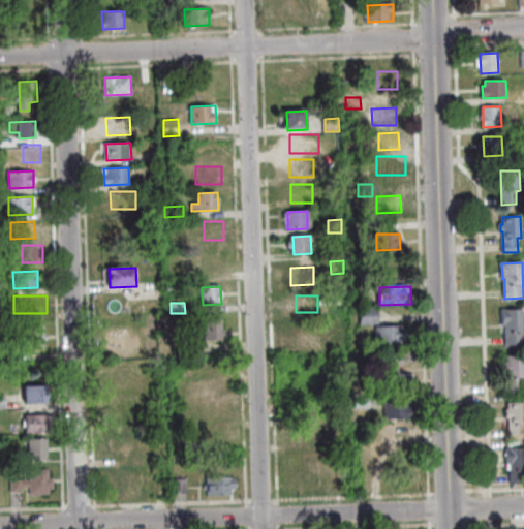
[(361,308),(378,308),(379,323),(362,324),(361,308)]
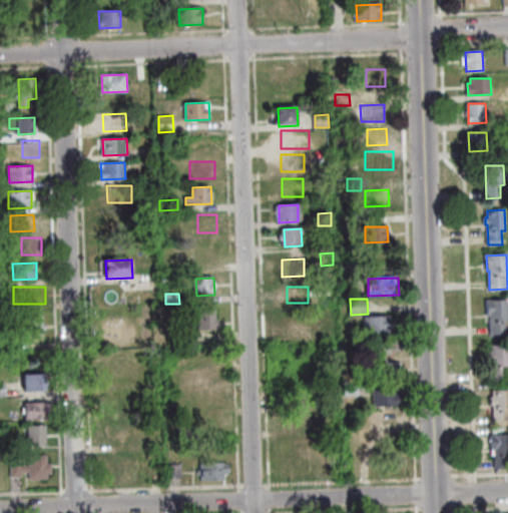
[(487,300),(506,300),(507,320),(505,320),(505,334),(491,335),(490,321),(488,321),(487,300)]
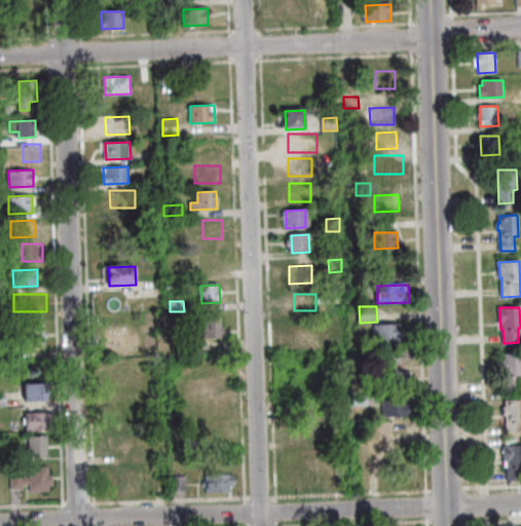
[(206,339),(205,318),(221,317),(221,329),(224,329),(224,336),(221,336),(221,338),(206,339)]
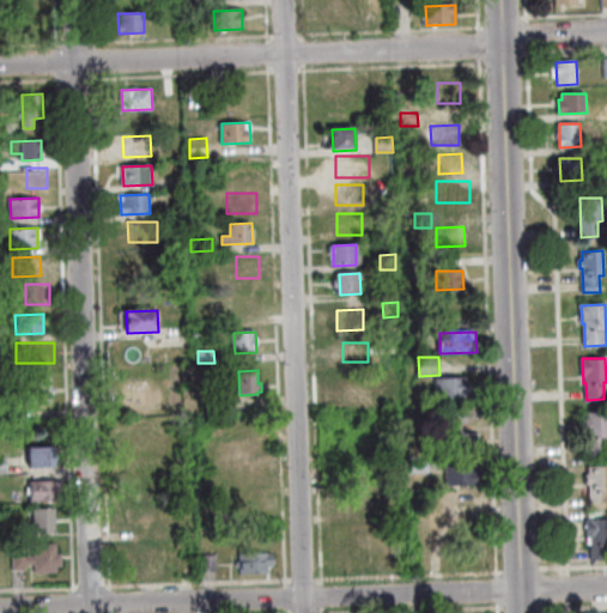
[(31,402),(30,378),(52,377),(52,401),(31,402)]
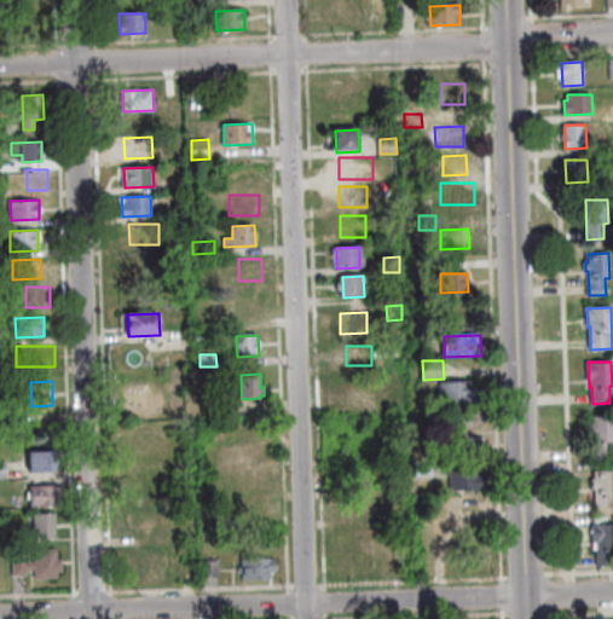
[(441,382),(470,381),(470,401),(441,403),(441,382)]
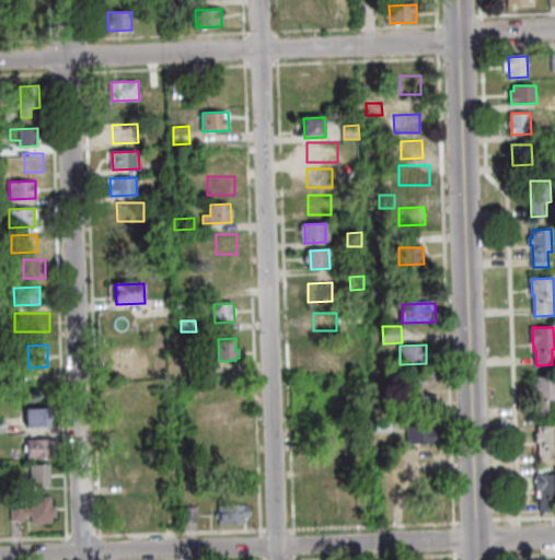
[(334,364),(311,365),(311,348),(333,347),(334,364)]
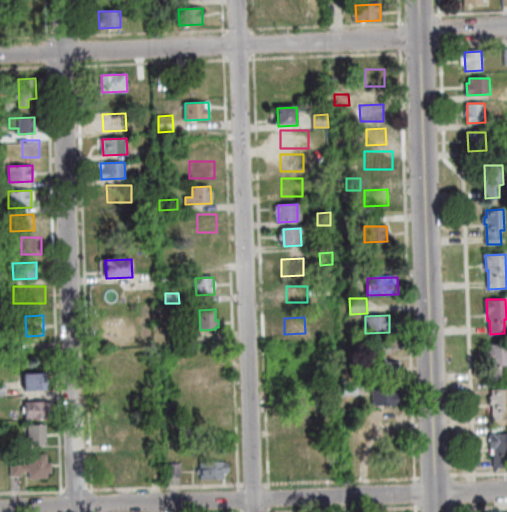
[(336,339),(322,339),(322,330),(336,329),(336,339)]
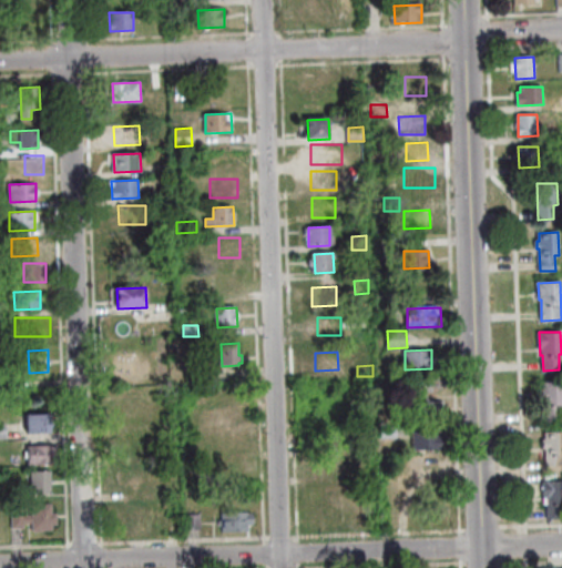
[(6,387),(4,374),(21,373),(22,386),(6,387)]
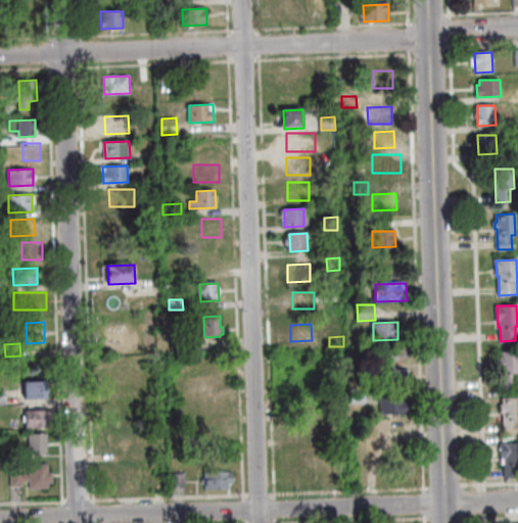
[(398,361),(385,362),(385,351),(398,350),(398,361)]
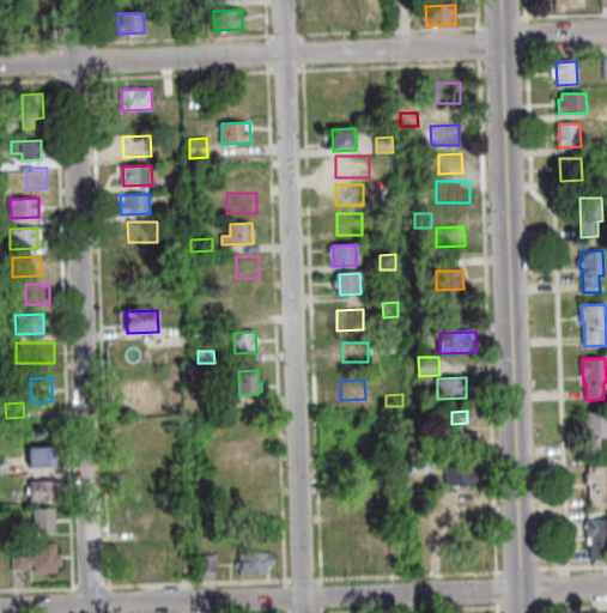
[(59,412),(28,412),(28,436),(59,436),(59,412)]
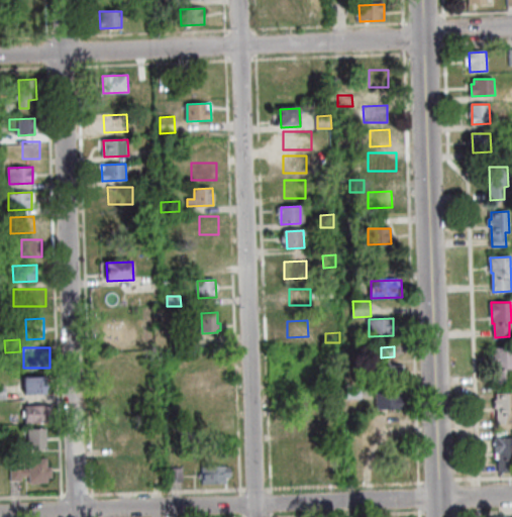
[(495,348),(511,347),(511,369),(510,369),(510,382),(496,382),(495,348)]
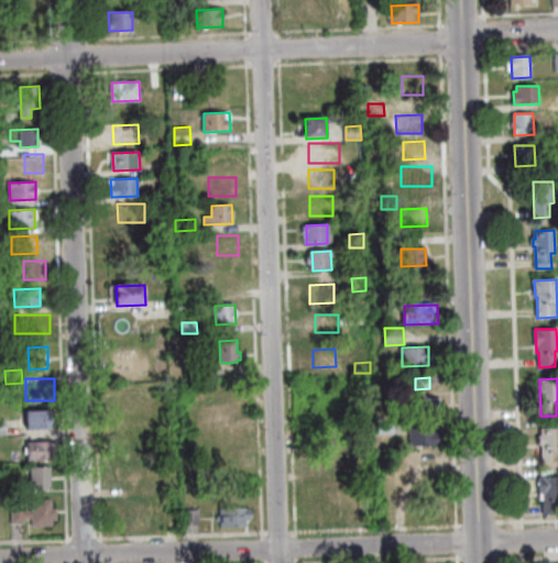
[(436,397),(436,398),(440,398),(441,408),(436,408),(436,416),(413,417),(412,398),(436,397)]
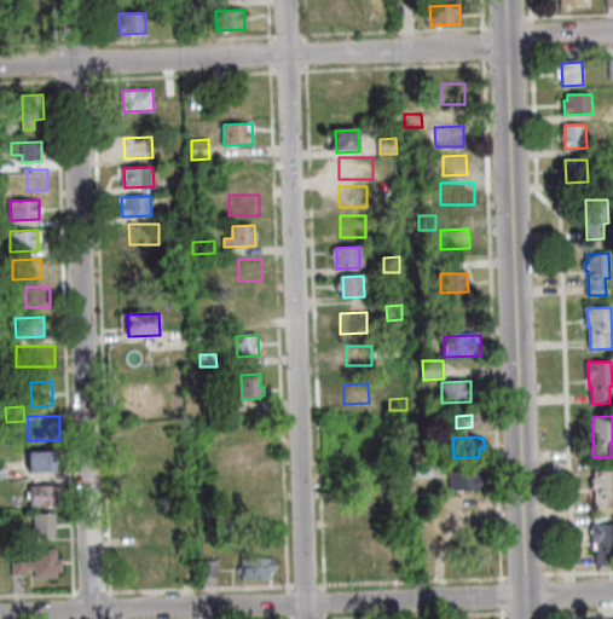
[(57,470),(30,472),(30,452),(56,451),(57,470)]
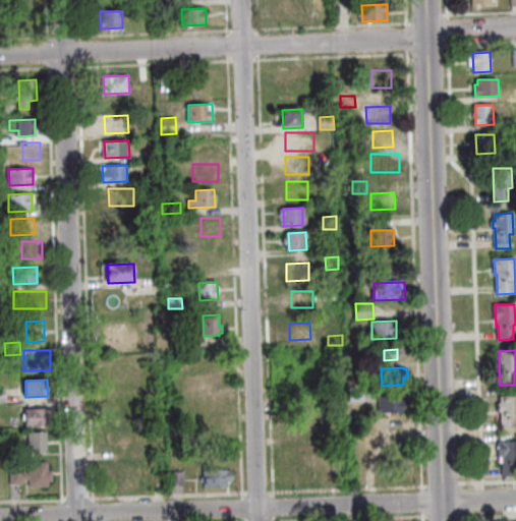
[(365,402),(350,402),(349,392),(364,391),(365,402)]
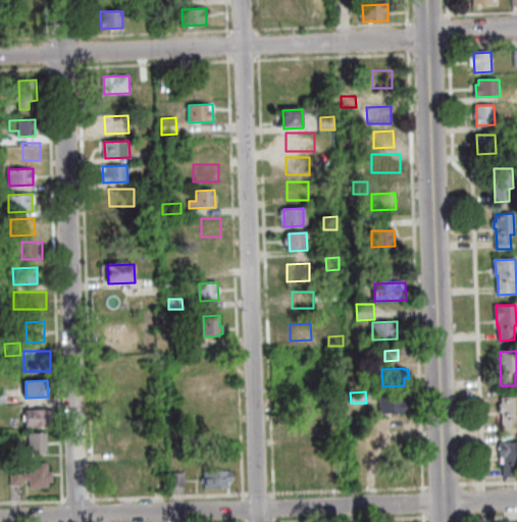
[(316,408),(316,396),(299,396),(299,408),(316,408)]
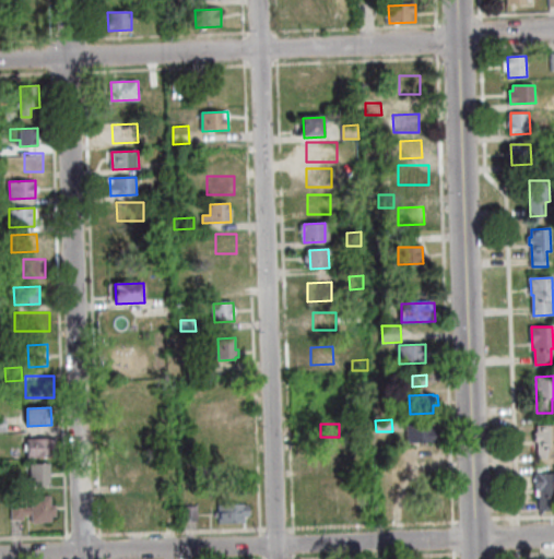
[(409,443),(408,425),(431,425),(432,428),(435,428),(436,442),(409,443)]
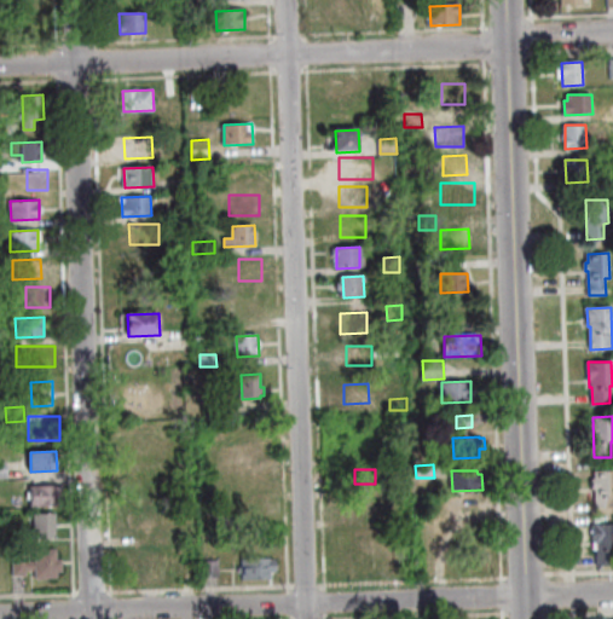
[(612,495),(611,495),(612,513),(596,513),(594,472),(612,472),(612,495)]
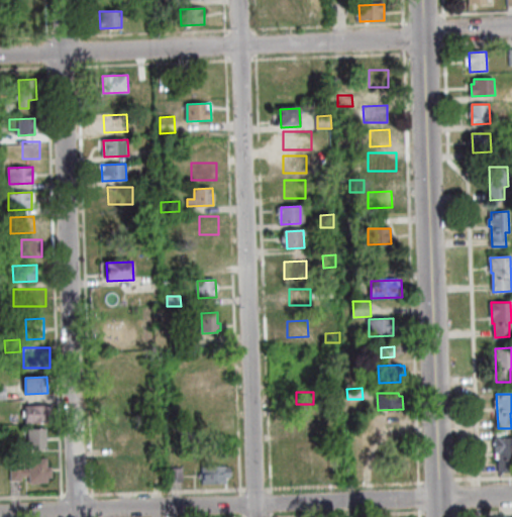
[(26,423),(25,406),(53,405),(53,422),(26,423)]
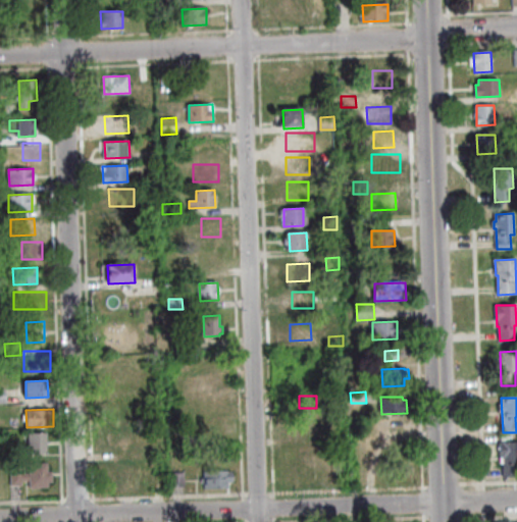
[(208,422),(208,440),(227,440),(227,422),(208,422)]
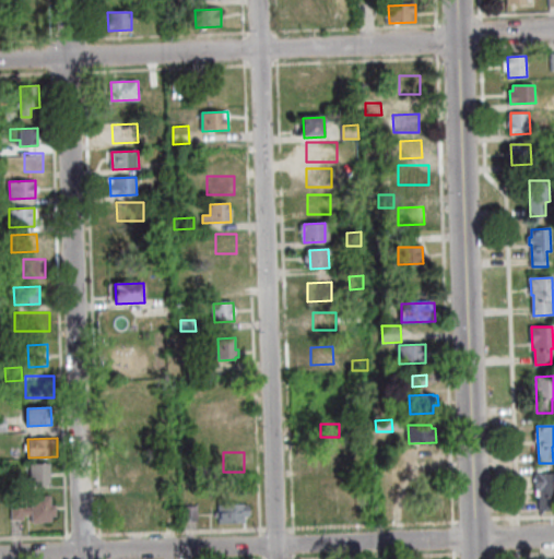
[(50,485),(33,486),(32,464),(49,464),(50,485)]
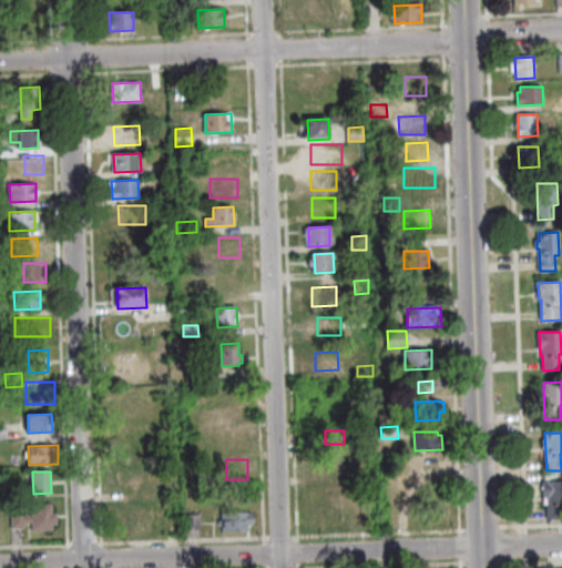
[(543,480),(561,480),(561,518),(548,518),(548,505),(544,505),(543,480)]
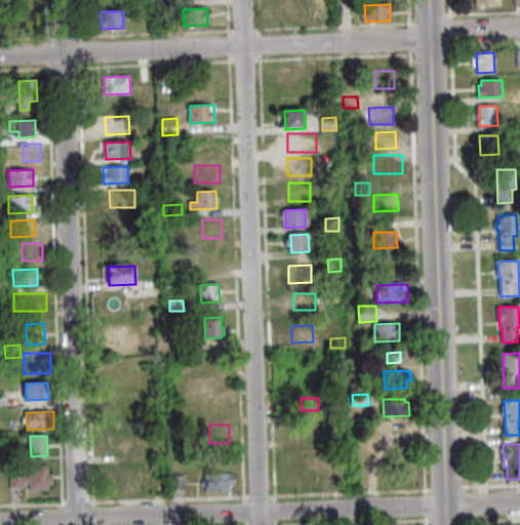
[(154,447),(167,447),(167,460),(154,461),(154,447)]
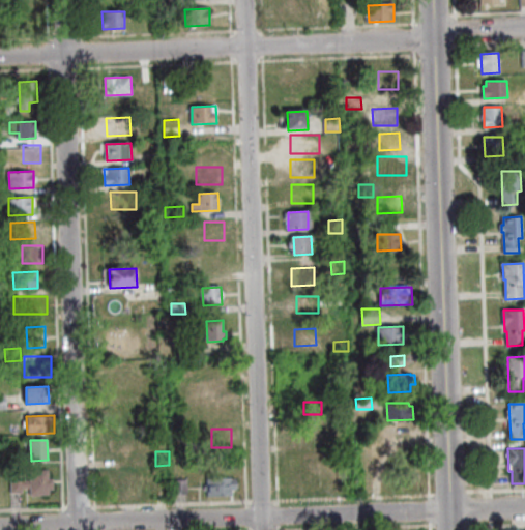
[(50,495),(31,496),(31,489),(24,489),(24,493),(11,493),(11,477),(23,477),(23,481),(30,481),(30,471),(49,470),(49,479),(53,479),(54,490),(50,490),(50,495)]
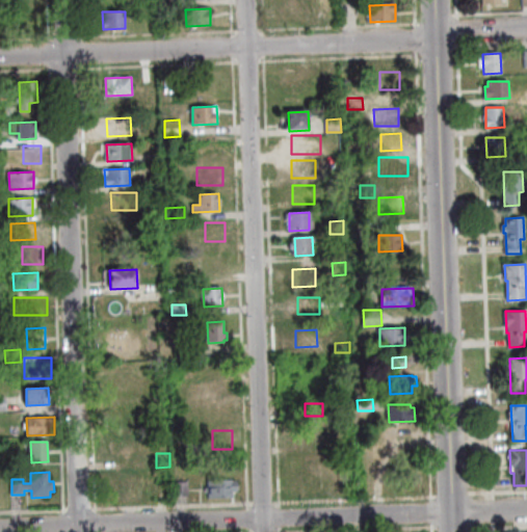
[(121,498),(147,498),(147,473),(121,473),(121,498)]
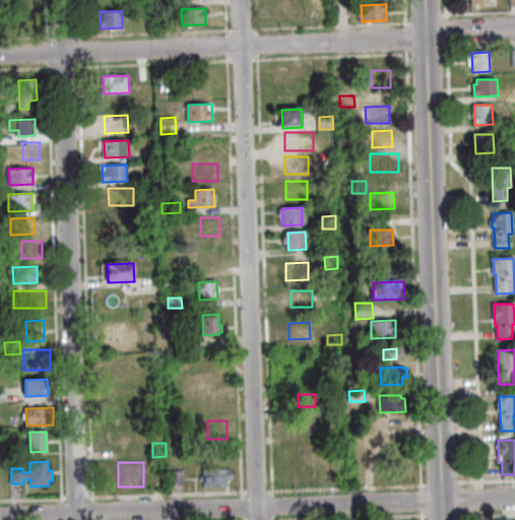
[(204,470),(226,469),(227,471),(232,471),(233,480),(227,480),(227,486),(205,488),(204,470)]
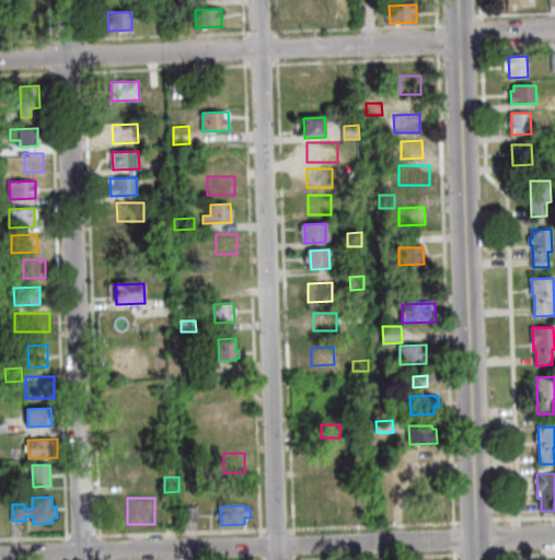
[(186,523),(185,508),(199,508),(200,522),(186,523)]
